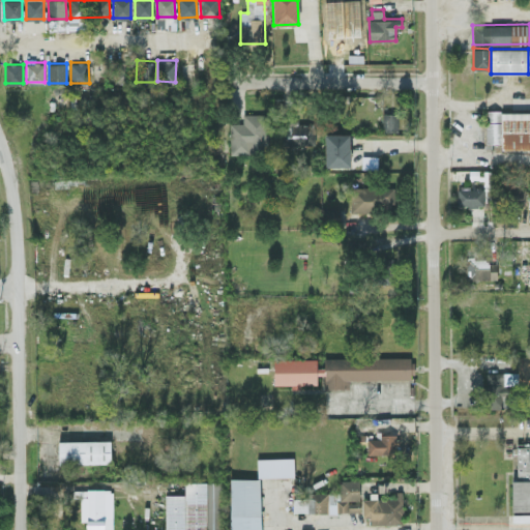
[(529,111),(486,112),(486,143),(501,143),(501,148),(529,147),(529,111)]
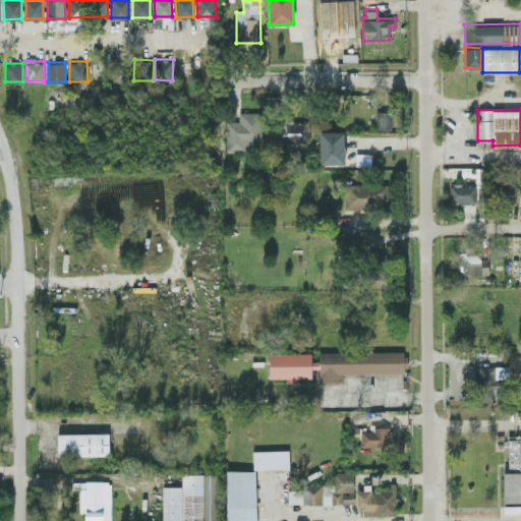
[(239,120),(225,120),(226,151),(264,150),(263,111),(238,112),(239,120)]
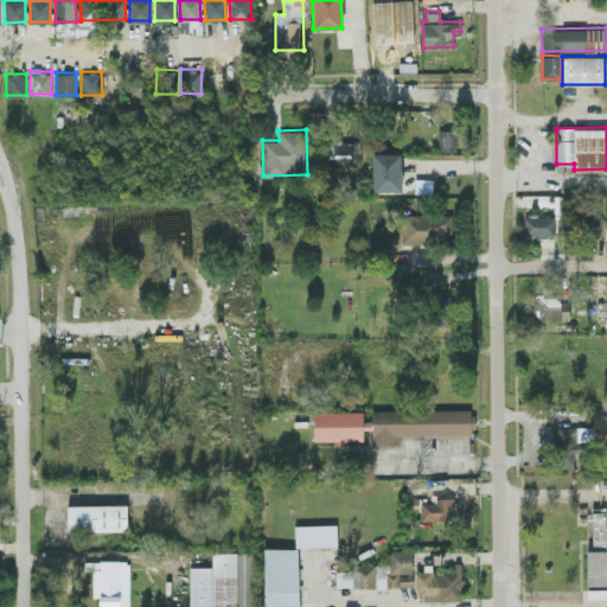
[(439,149),(455,149),(455,129),(439,129),(439,149)]
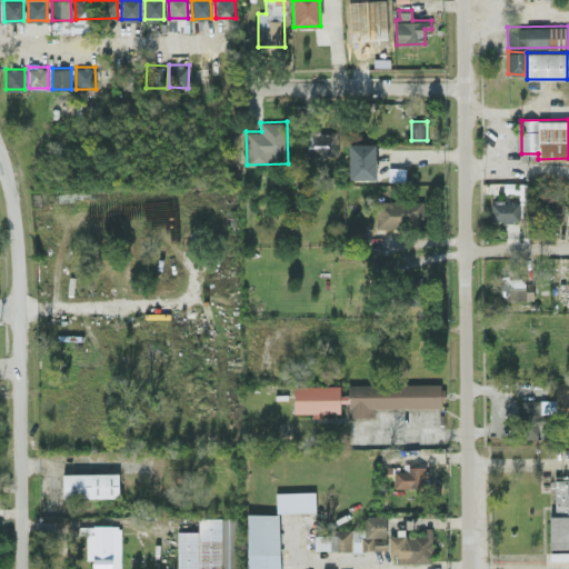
[(309,135),(310,155),(337,153),(337,133),(309,135)]
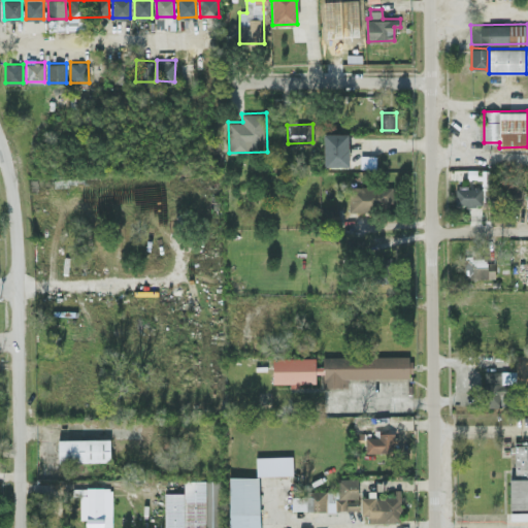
[(324,166),(349,165),(349,133),(324,133),(324,166)]
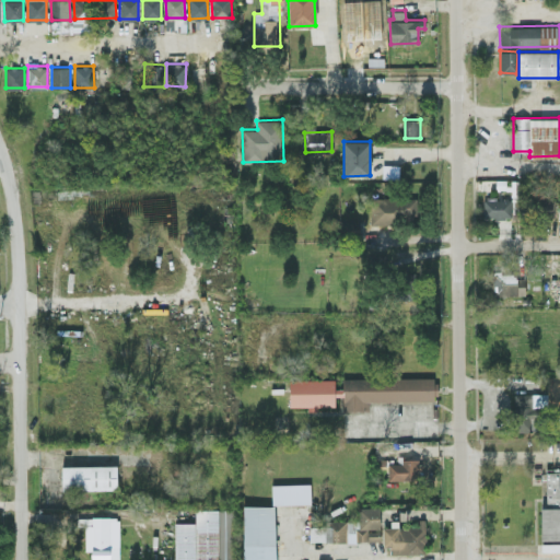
[(520,181),(511,181),(512,198),(520,198),(520,181)]
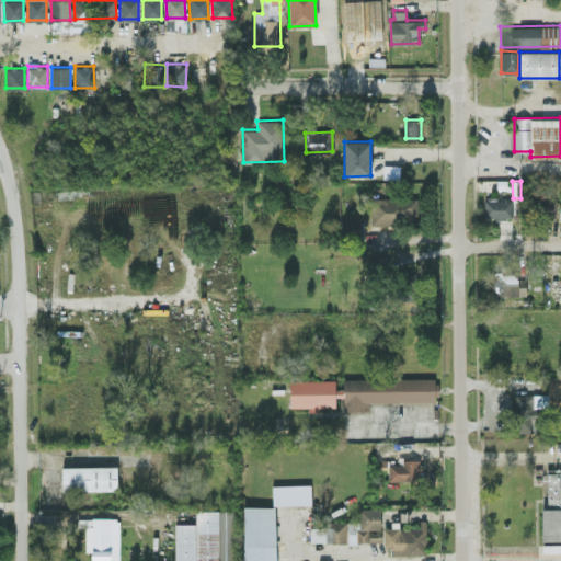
[(370,220),(419,221),(420,198),(371,197),(370,220)]
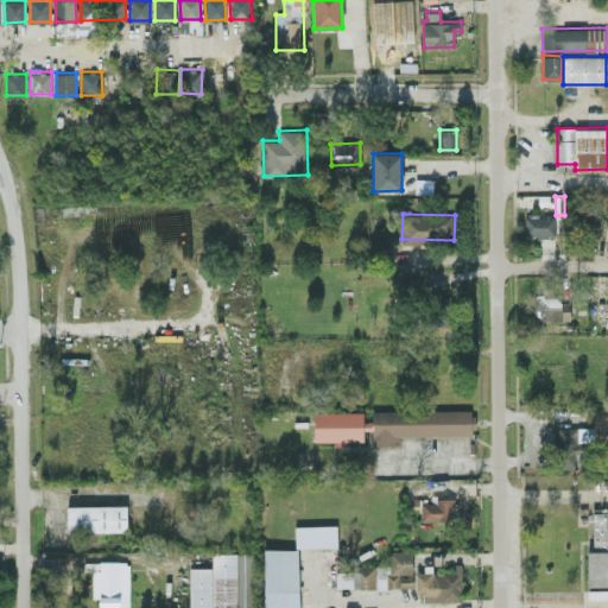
[(555,216),(525,215),(524,235),(555,236),(555,216)]
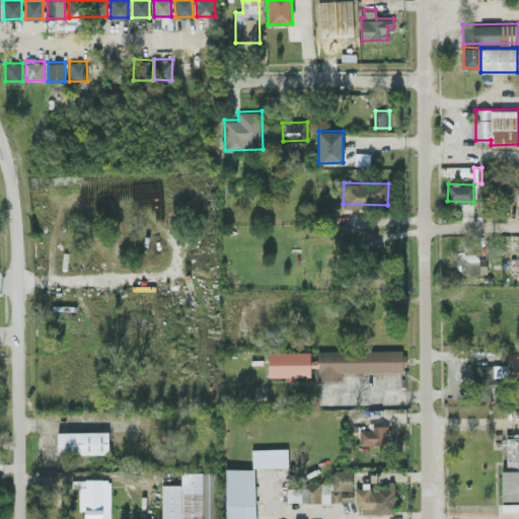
[(514,199),(514,183),(492,184),(493,199),(514,199)]
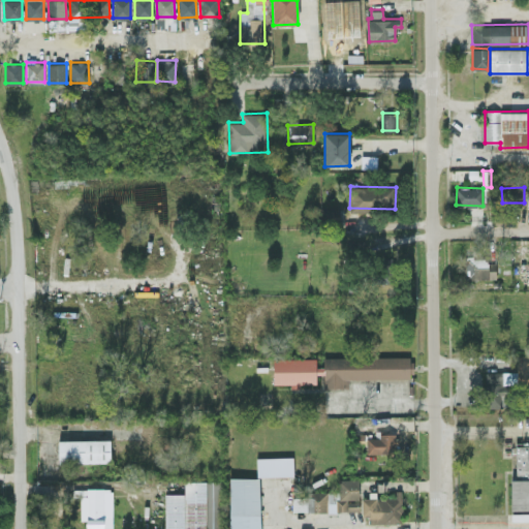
[(495,262),(488,262),(488,254),(465,254),(466,279),(496,278),(495,262)]
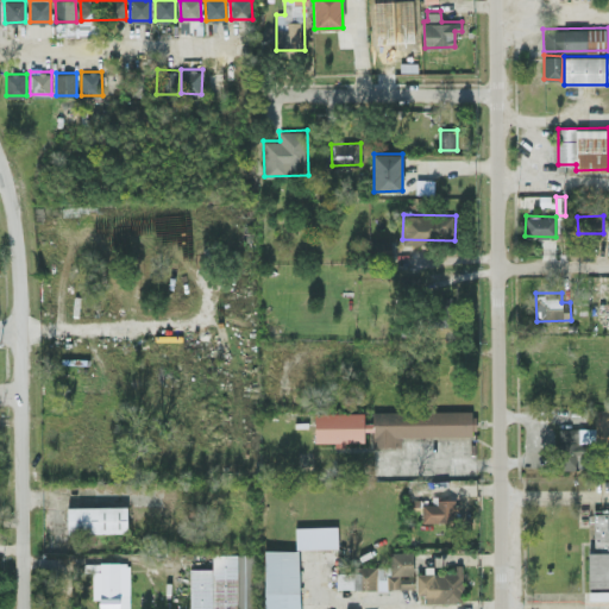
[(314,412),(314,441),(364,440),(364,429),(374,429),(374,445),(401,445),(401,434),(475,434),(475,409),(372,409),(372,422),(364,422),(364,412),(314,412)]
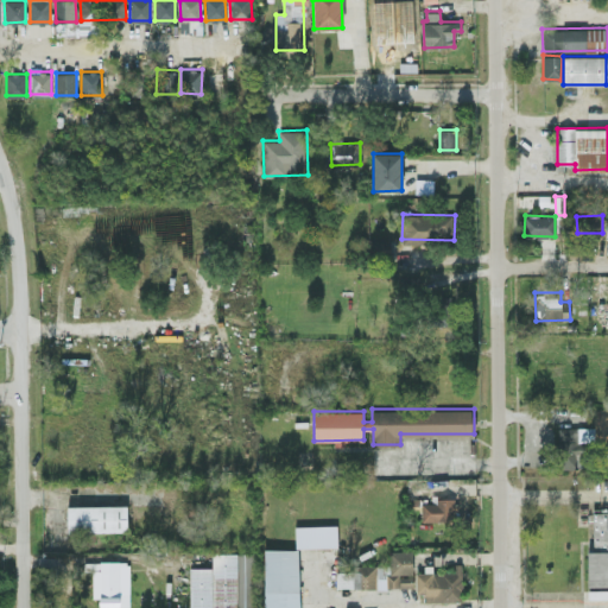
[(559,425),(558,467),(575,467),(575,443),(594,443),(594,426),(559,425)]
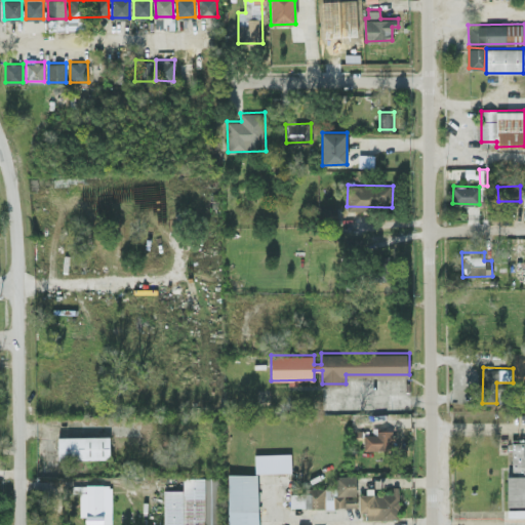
[(363,432),(364,449),(392,448),(392,431),(363,432)]
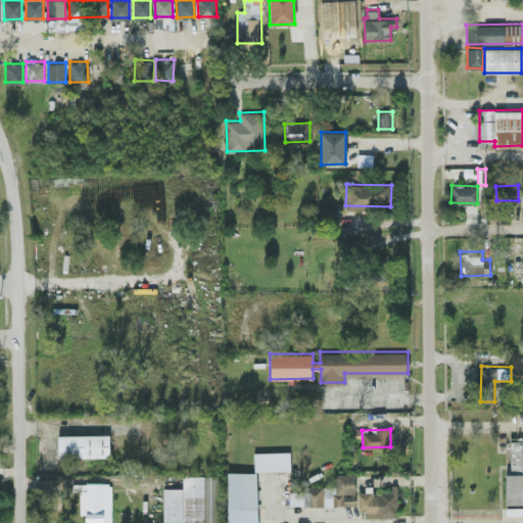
[(57,457),(109,457),(109,434),(58,434),(57,457)]
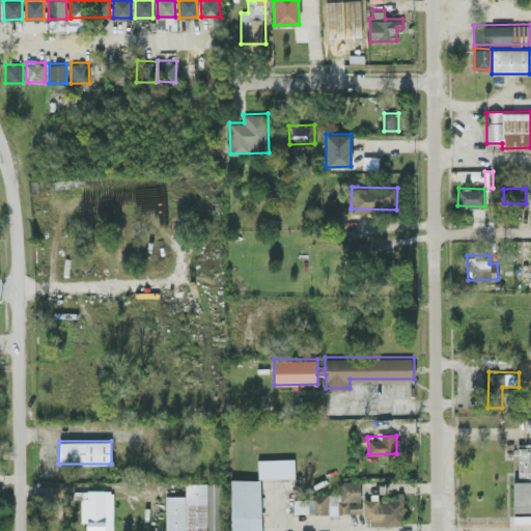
[(530,459),(530,460),(530,445),(515,445),(515,522),(530,522),(530,459)]
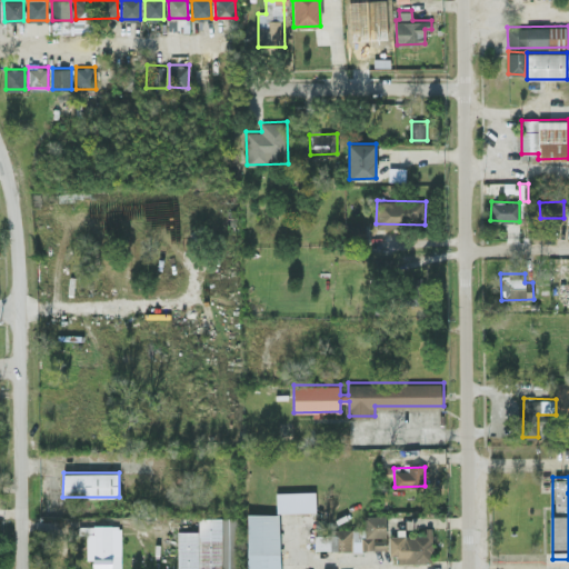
[(279,568),(279,513),(247,513),(247,568),(279,568)]
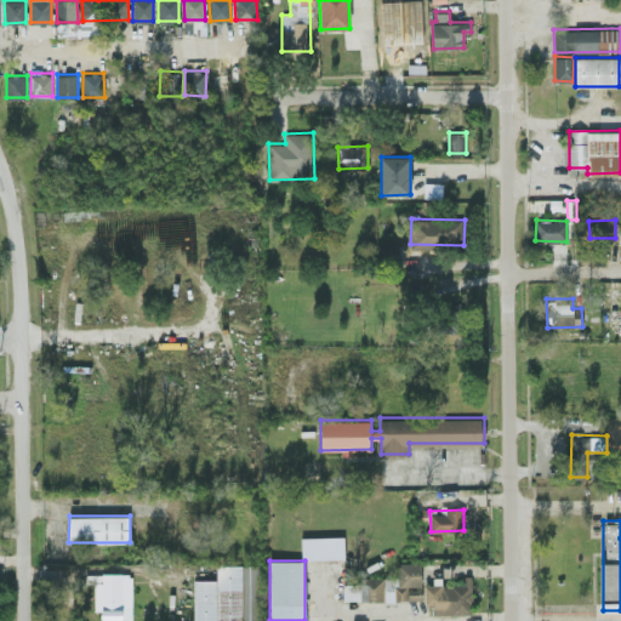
[(421,599),(421,562),(397,562),(397,576),(360,576),(360,582),(343,584),(343,600),(421,599)]
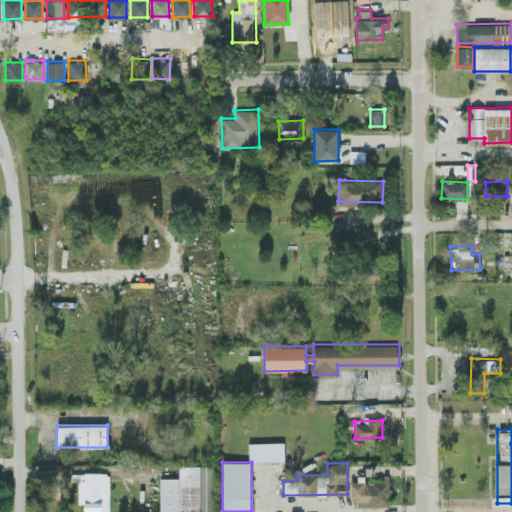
[(159,511),(188,511),(216,511),(216,465),(178,465),(178,477),(159,477),(159,511)]
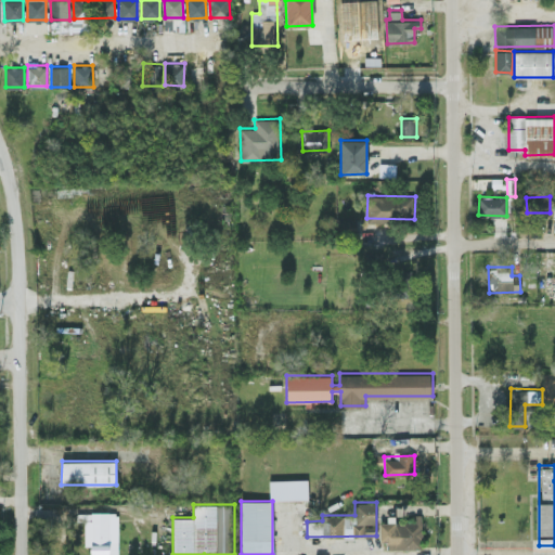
[(84,520),(85,544),(90,544),(90,553),(118,553),(118,511),(91,511),(91,520),(84,520)]
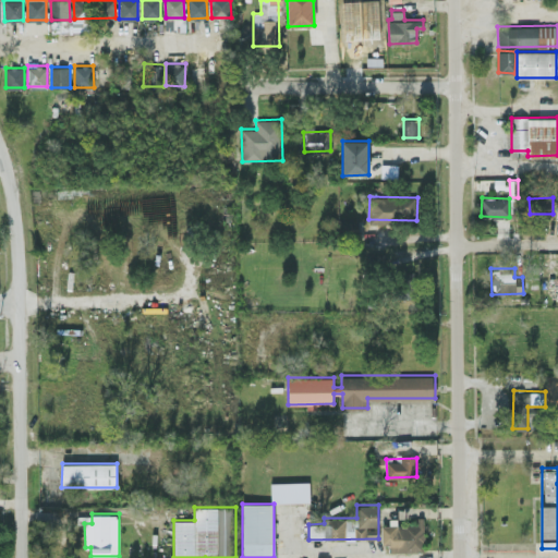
[(417,524),(381,524),(381,543),(389,543),(389,552),(424,550),(424,517),(416,517),(417,524)]
